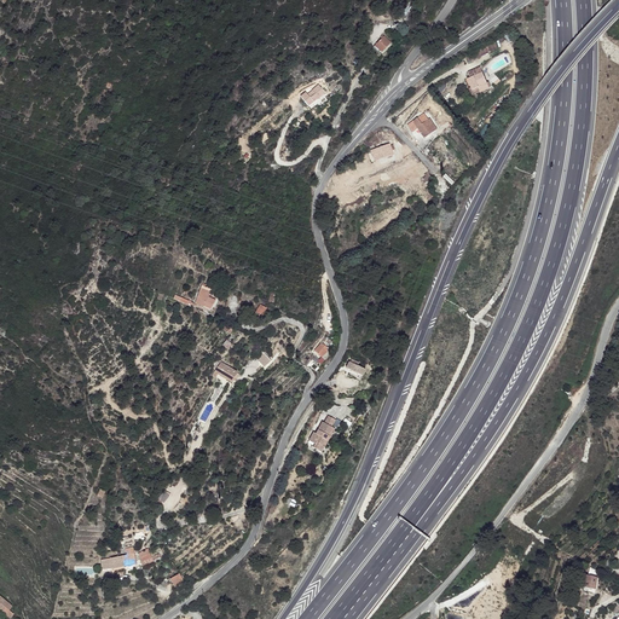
[(374,48),(381,55),(389,47),(382,40),(374,48)]
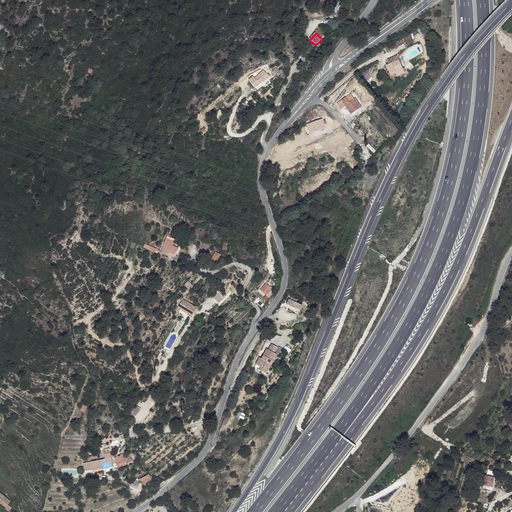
[(400,70),(397,61),(390,63),(384,65),(387,74),(385,74),(387,80),(395,77),(394,75),(402,72),(402,69),(400,70)]
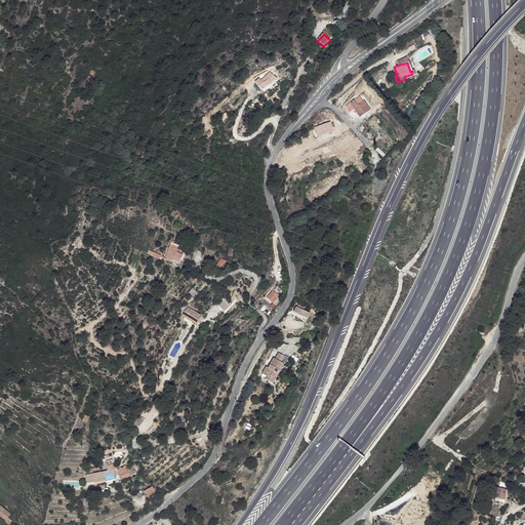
[(263,81),(266,85),(274,79),(268,73),(264,77),(265,79),(263,81)]
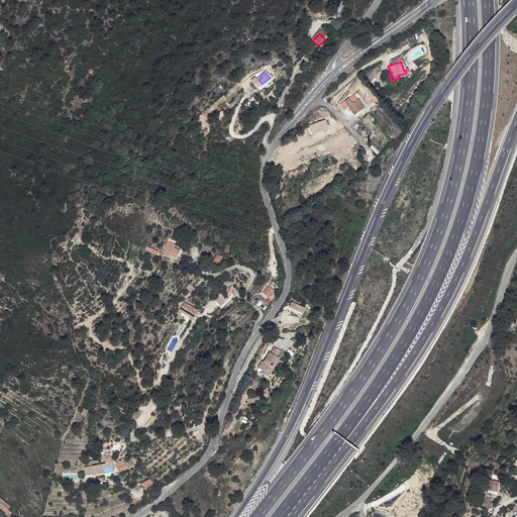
[(249,81),(255,89),(262,84),(259,80),(256,77),(255,76),(249,81)]
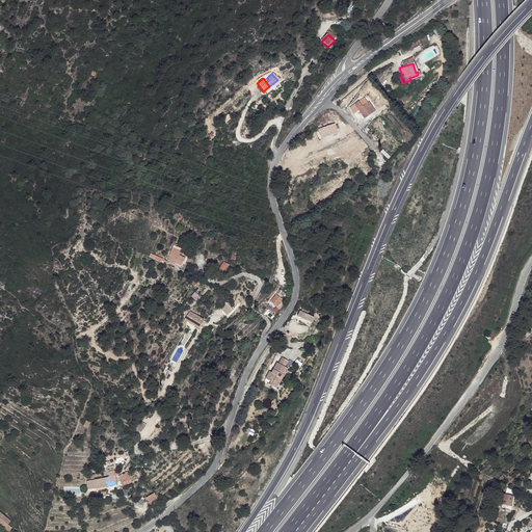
[(368,103),(364,98),(358,102),(362,107),(368,103)]
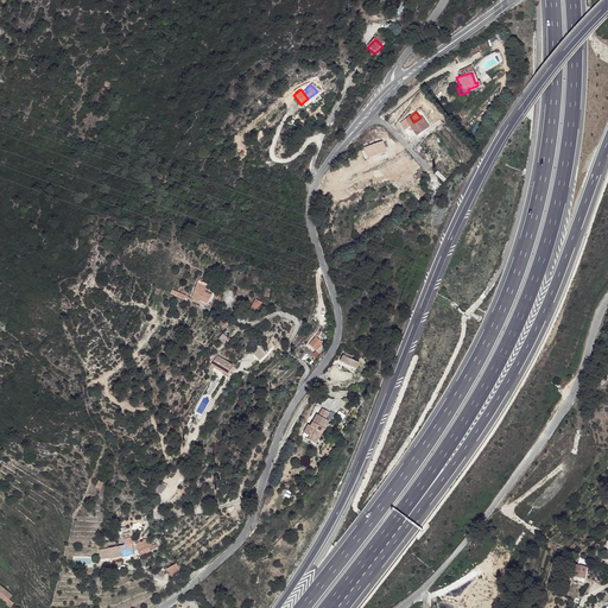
[(410,116),(409,115),(399,122),(404,131),(410,127),(409,125),(413,122),(410,116)]
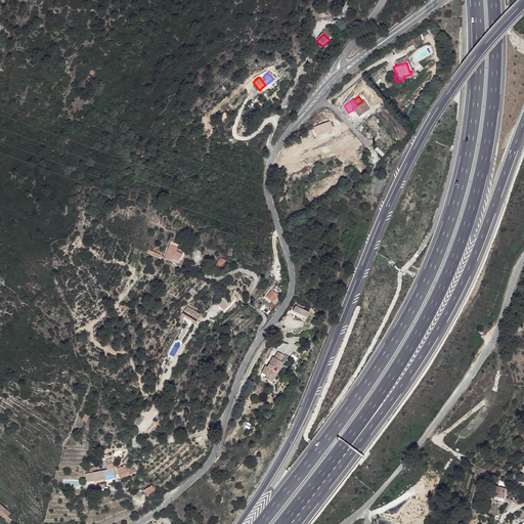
[(369,111),(363,101),(362,101),(356,105),(352,107),(353,110),(357,116),(363,112),(364,114),(369,111)]
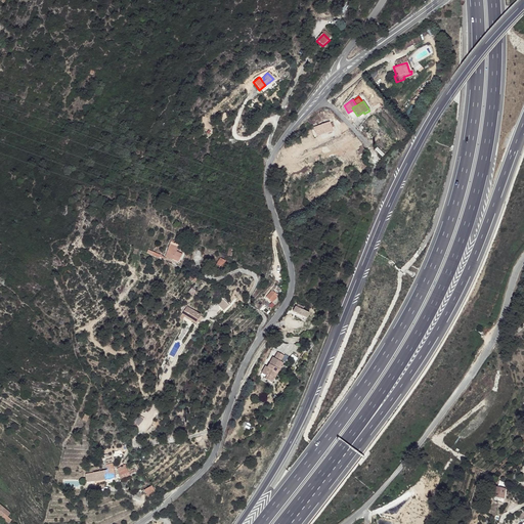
[(332,131),(330,121),(313,127),(316,136),(332,131)]
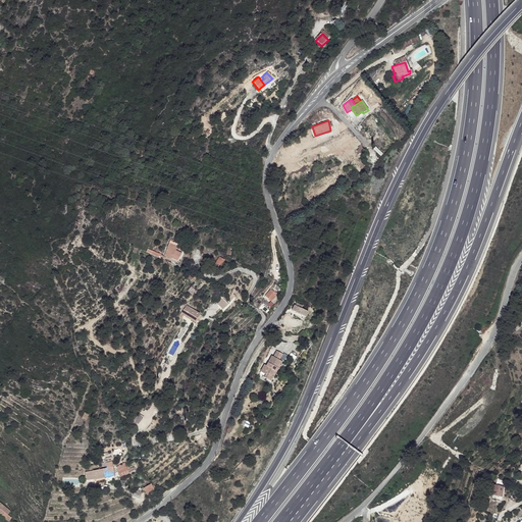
[(361,152),(358,146),(353,150),(356,155),(360,153),(361,152)]
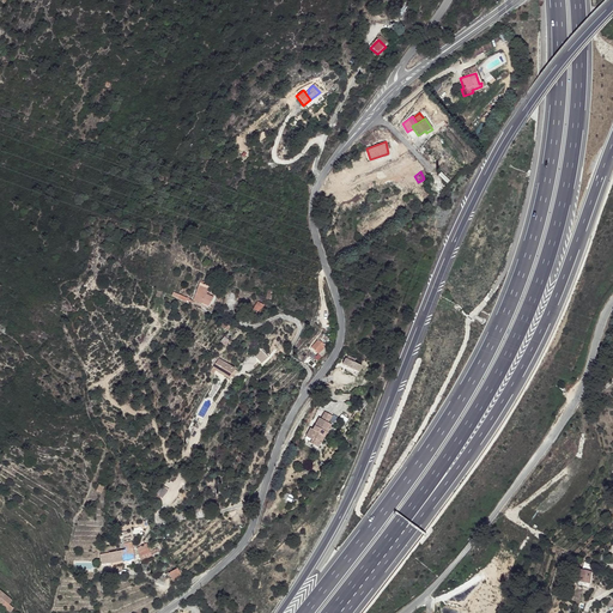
[(193,290),(190,301),(207,305),(210,295),(204,292),(206,285),(199,283),(193,290)]
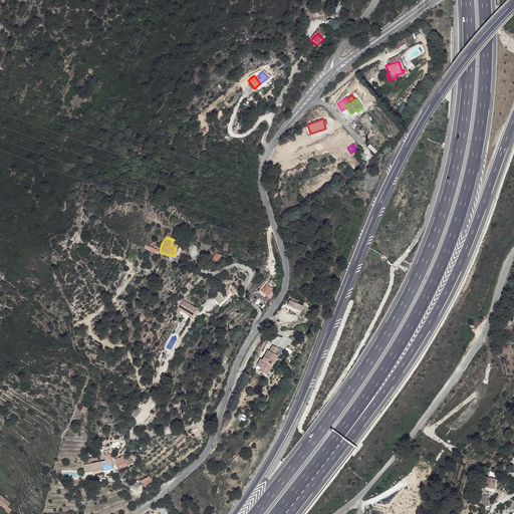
[(211,251),(207,258),(213,260),(216,254),(211,251)]
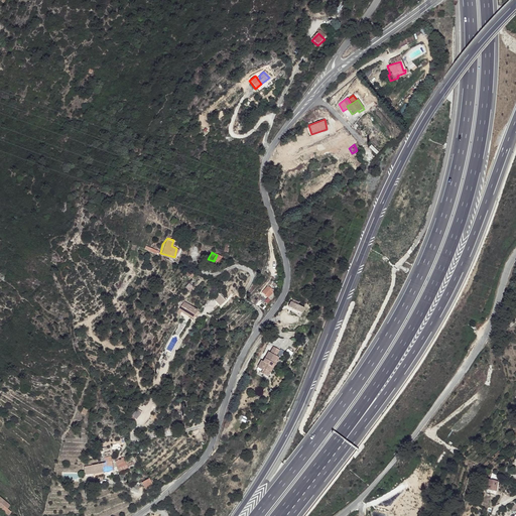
[(264,286),(258,291),(267,299),(272,293),(268,290),(270,288),(267,285),(265,287),(264,286)]
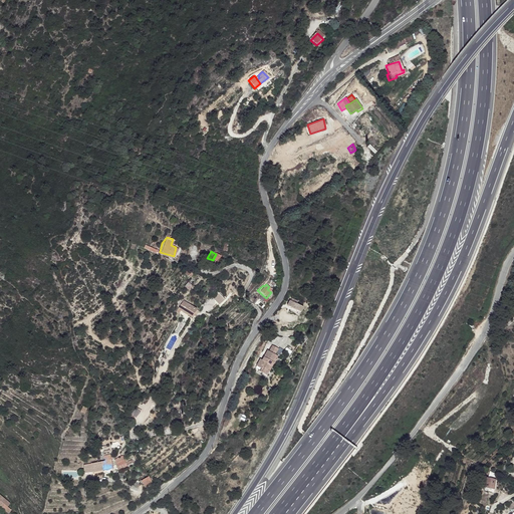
[(298,301),(292,298),(290,300),(287,305),(296,310),(300,313),(303,308),(299,305),(296,304),(298,301)]
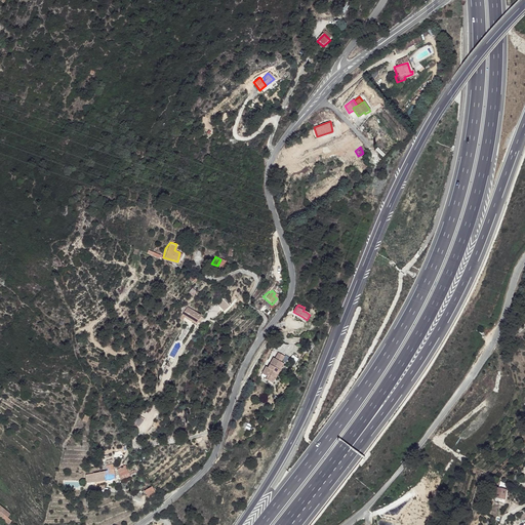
[(184,317),(194,323),(196,319),(198,320),(201,317),(185,307),(177,318),(180,320),(184,317)]
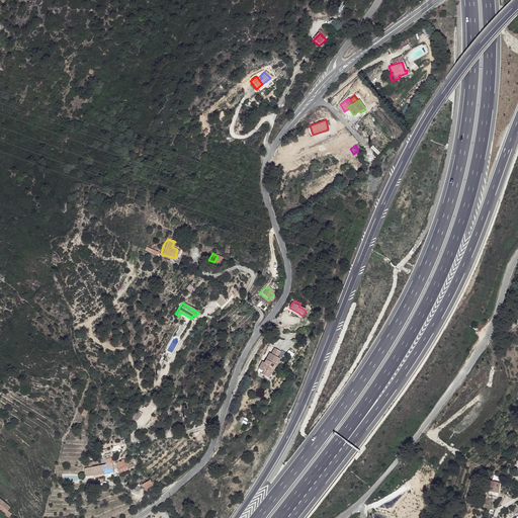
[(261,361),(257,369),(263,372),(264,371),(269,373),(271,368),(274,370),(276,365),(274,364),(278,357),(277,356),(280,350),(274,347),(271,353),(269,352),(263,362),(261,361)]
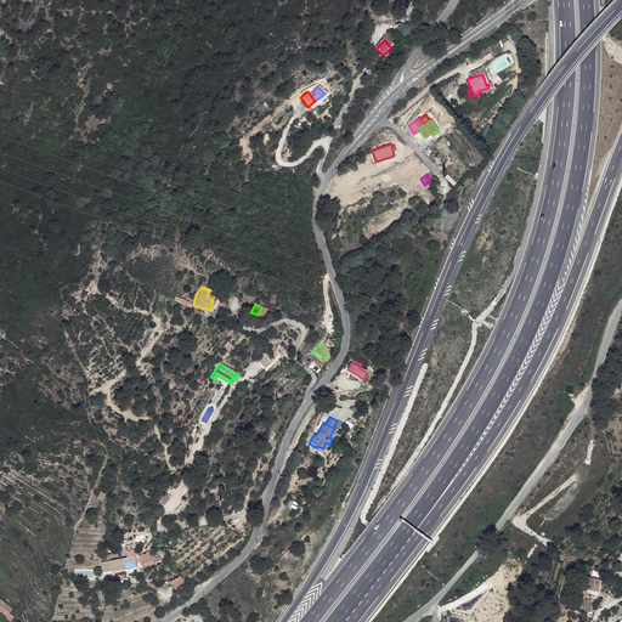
[(329,445),(326,442),(323,448),(317,446),(316,447),(316,450),(324,454),(329,445)]
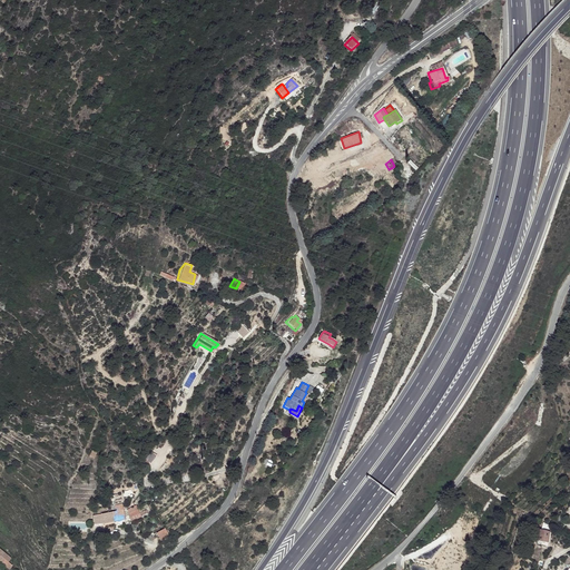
[(111,512),(112,521),(125,519),(120,504),(114,505),(115,512),(111,512)]
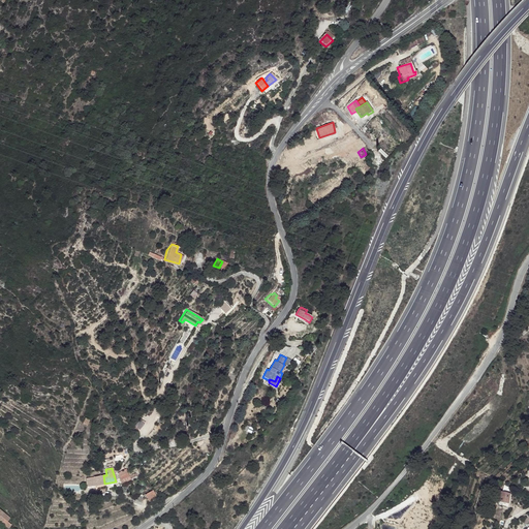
[(117,472),(122,484),(135,477),(134,475),(135,475),(134,473),(128,476),(125,469),(117,472)]
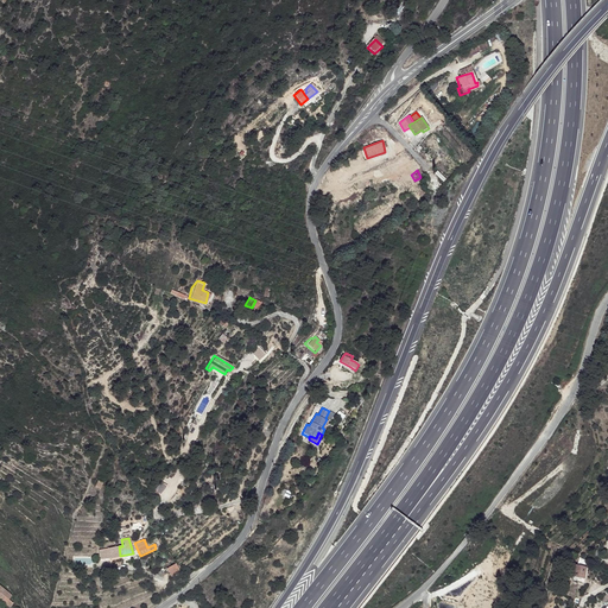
[(96,550),(97,559),(108,557),(108,558),(120,556),(119,546),(96,550)]
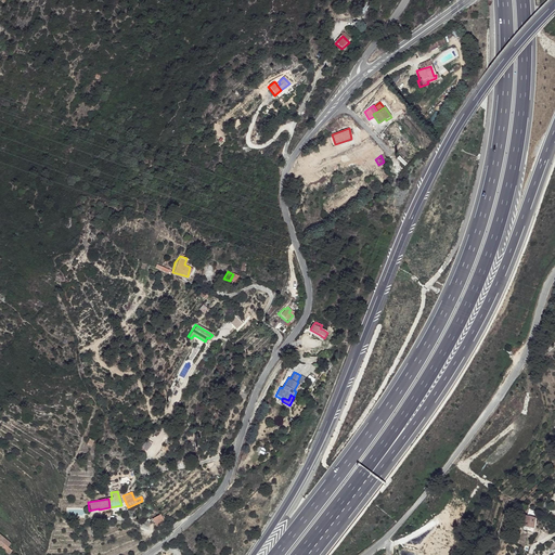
[(155,527),(163,523),(157,511),(150,516),(155,527)]
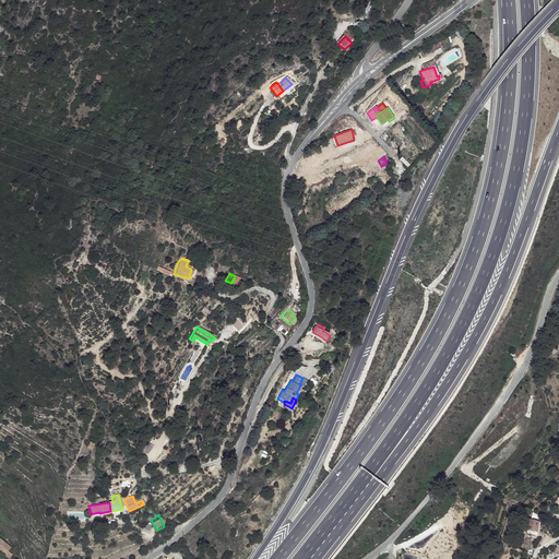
[(7,551),(10,548),(0,539),(0,551),(9,558),(11,555),(7,551)]
